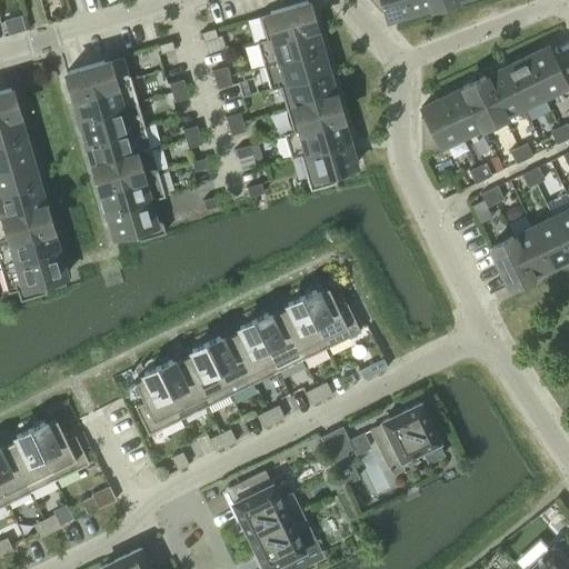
[(406,0),(368,0),(379,12),(385,11),(387,19),(386,19),(387,20),(410,13),(406,0)]
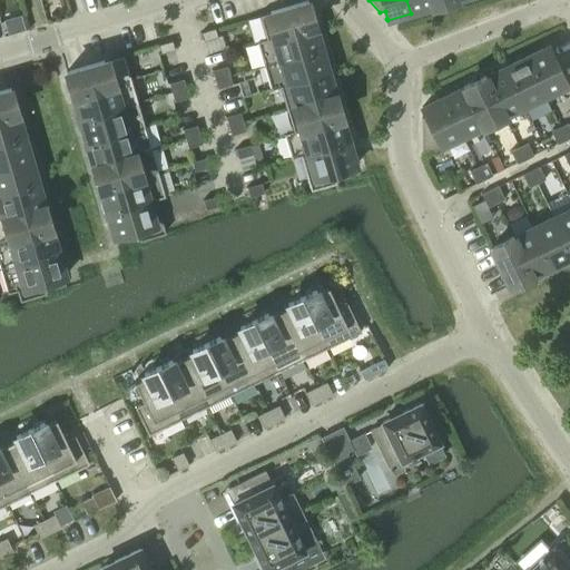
[(406,0),(411,13),(432,7),(430,0),(406,0)]
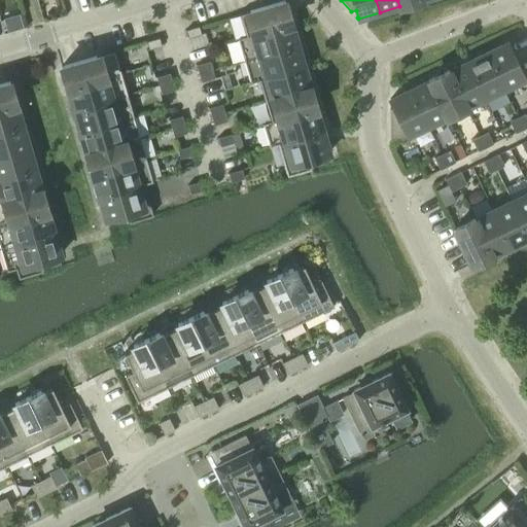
[(245,36),(290,24),(283,1),(239,14),(245,36)]
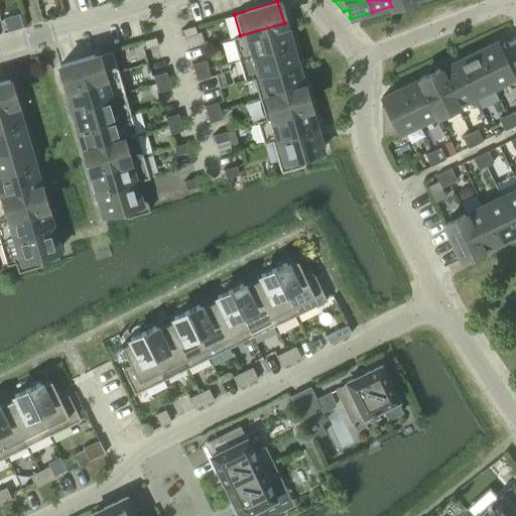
[(21,27),(17,15),(4,19),(7,31),(21,27)]
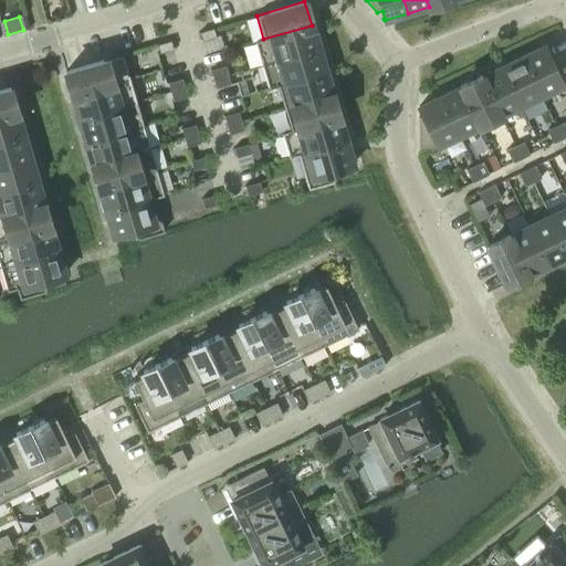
[(263,39),(254,41),(261,65),(318,49),(312,25),(263,39)]
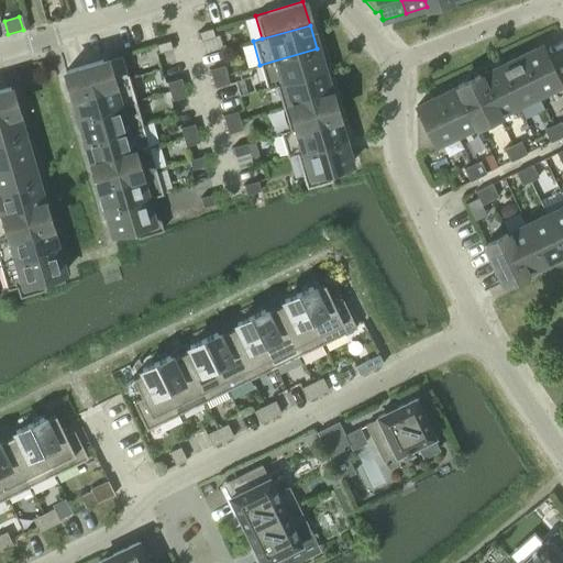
[(214,37),(211,29),(198,32),(200,41),(214,37)]
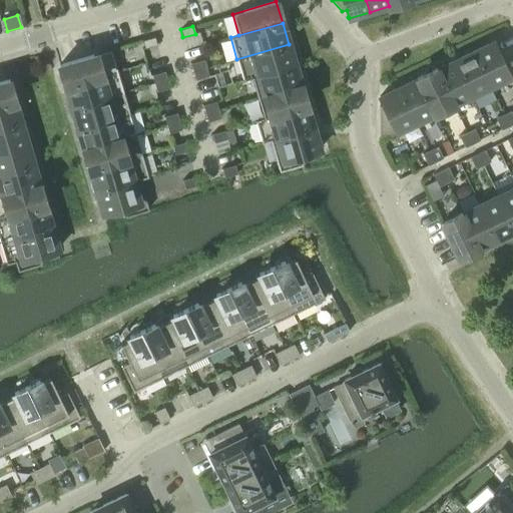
[(154,37),(141,40),(144,49),(156,45),(154,37)]
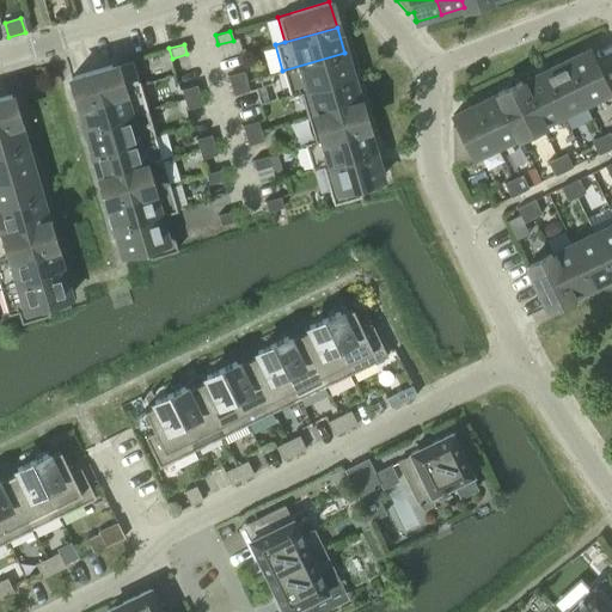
[(564,61),(585,103),(607,92),(587,49),(564,61)]
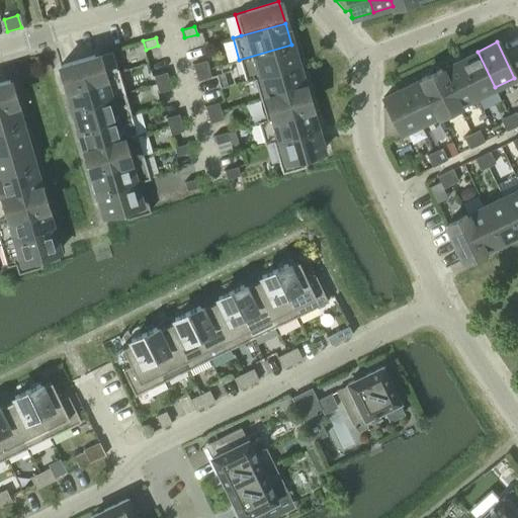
[(297,65),(291,45),(239,60),(245,82),(254,79),(254,78),(297,65)]
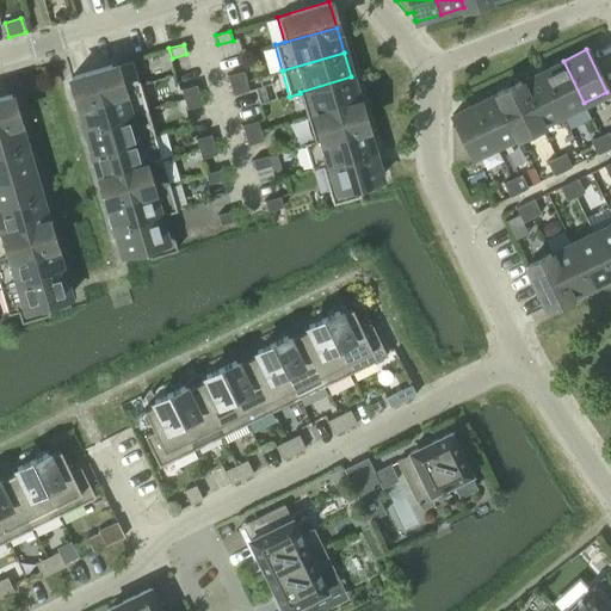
[(78,104),(140,85),(131,60),(69,78),(78,104)]
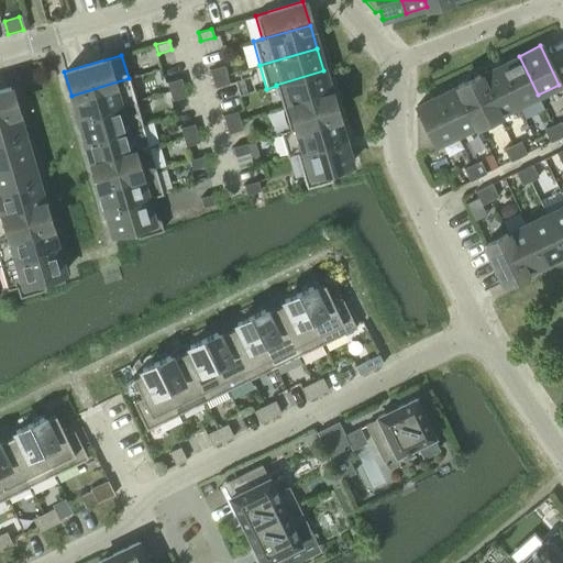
[(519,56),(498,66),(517,105),(538,95),(519,56)]
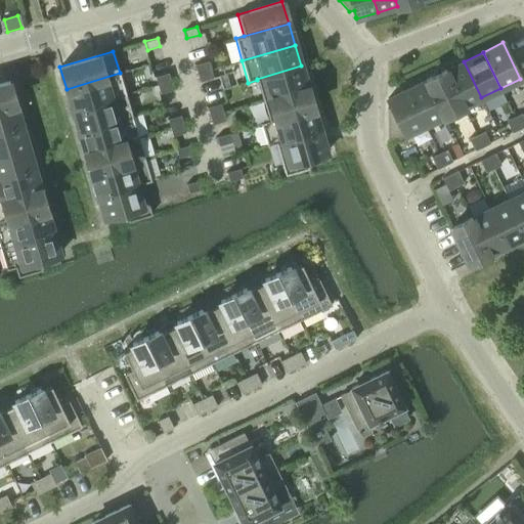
[(197,74),(210,70),(208,61),(194,64),(197,74)]
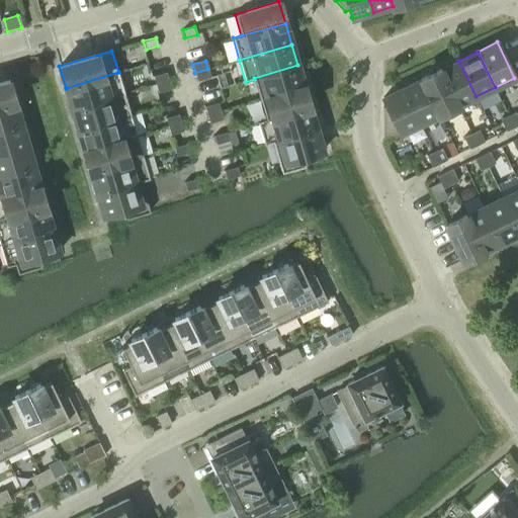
[(458,61),(440,70),(457,105),(476,96),(458,61)]
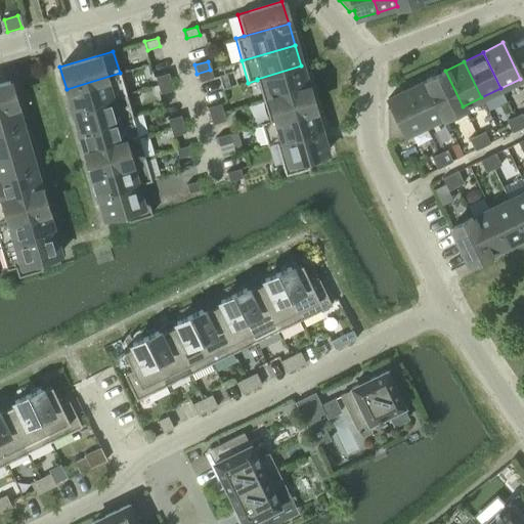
[(307,87),(301,66),(257,79),(257,80),(263,100),(307,87)]
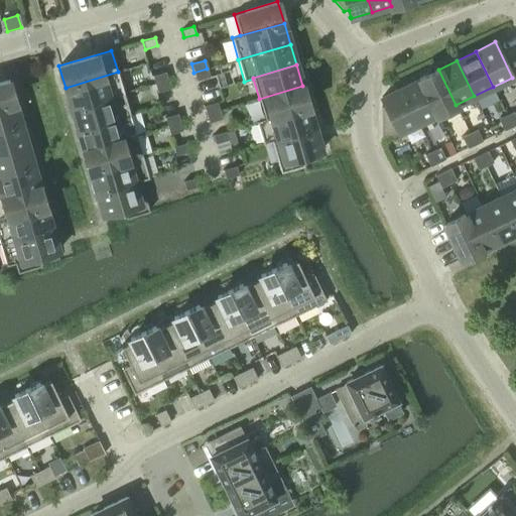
[(207,69),(194,73),(197,81),(210,77),(207,69)]
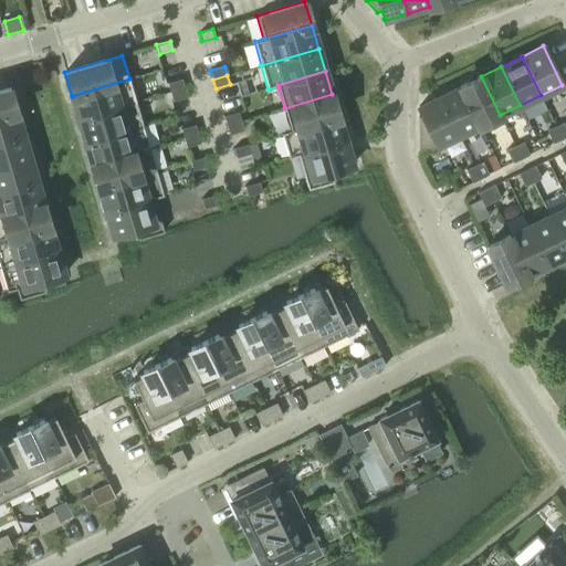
[(500,115),(481,76),(460,86),(479,125),(500,115)]
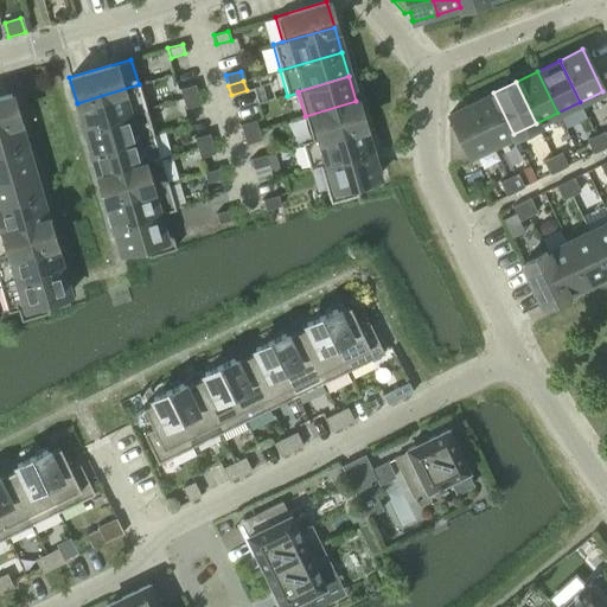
[(139,84),(77,103),(84,127),(146,109),(139,84)]
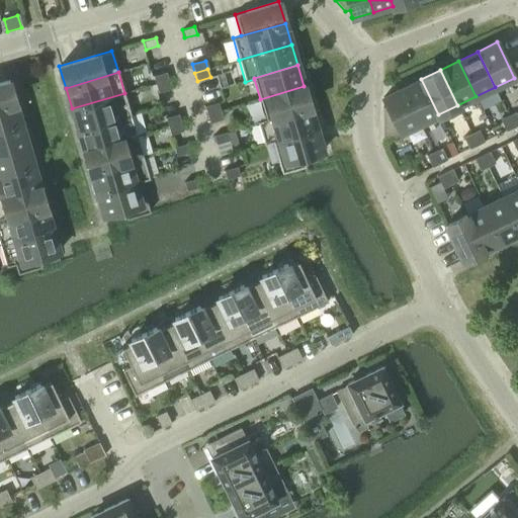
[(156,84),(168,80),(166,72),(153,76),(156,84)]
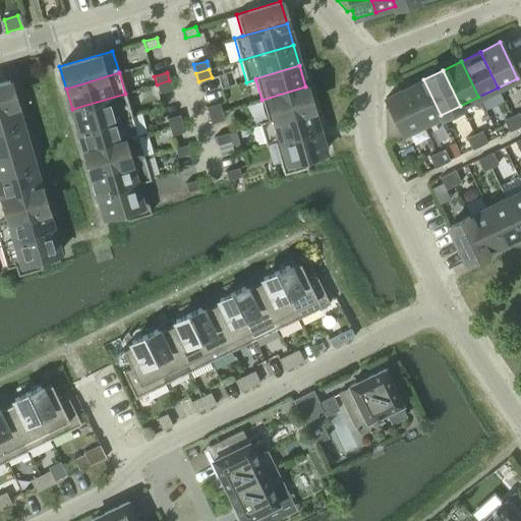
[(423,79),(404,89),(421,124),(441,115),(423,79)]
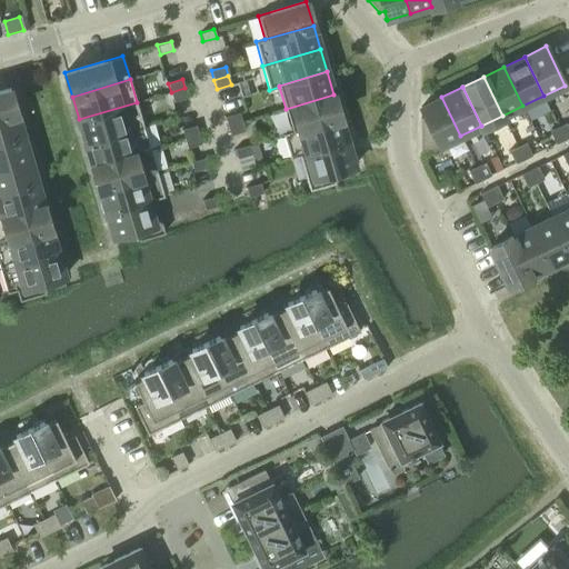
[(0,117),(17,112),(10,88),(0,90),(0,117)]
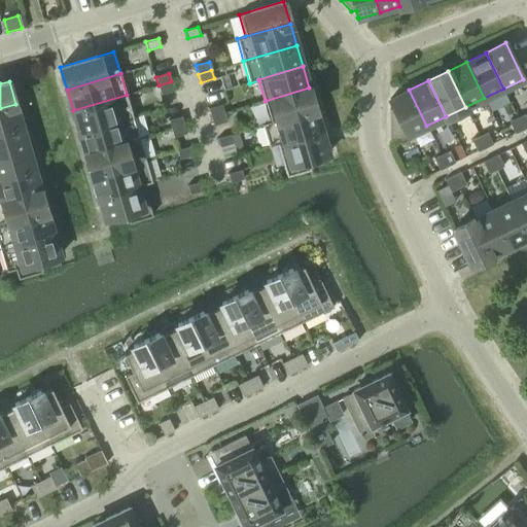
[(174,91),(171,81),(159,85),(161,94),(174,91)]
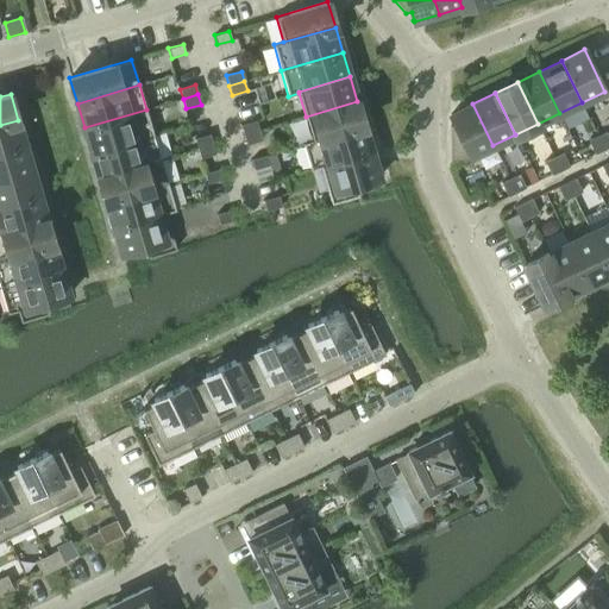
[(357,101),(306,117),(312,140),(313,140),(364,126),(357,101)]
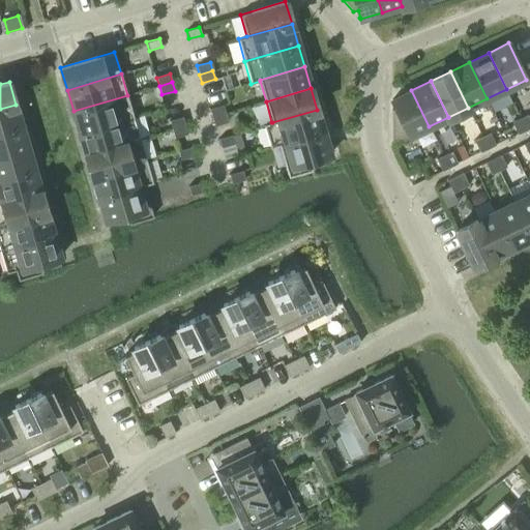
[(411,90),(392,99),(391,99),(391,101),(392,100),(395,108),(391,110),(391,145),(429,126),(411,90)]
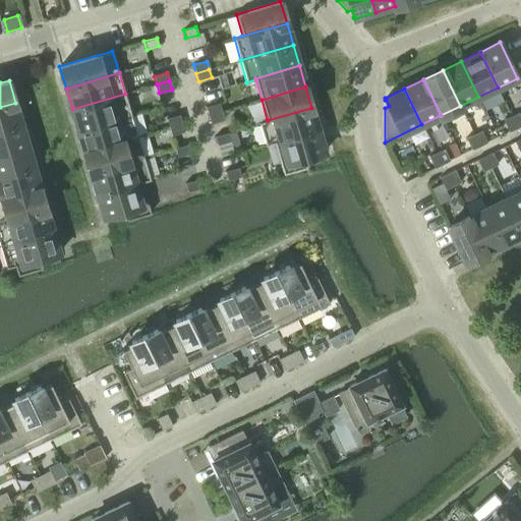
[(125,94),(72,109),(78,130),(131,115),(125,94)]
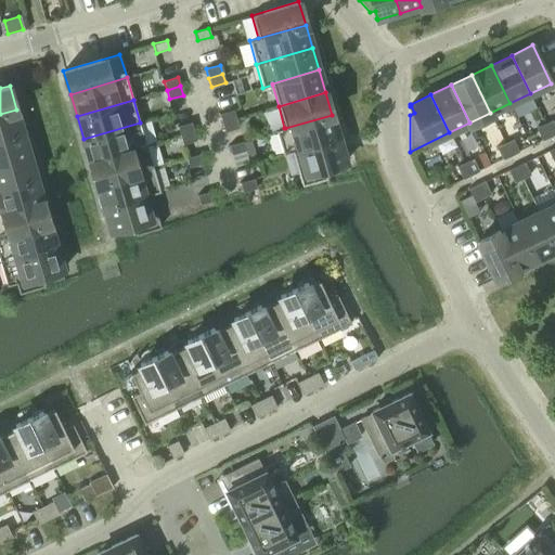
[(16,110),(0,114),(0,139),(23,132),(16,110)]
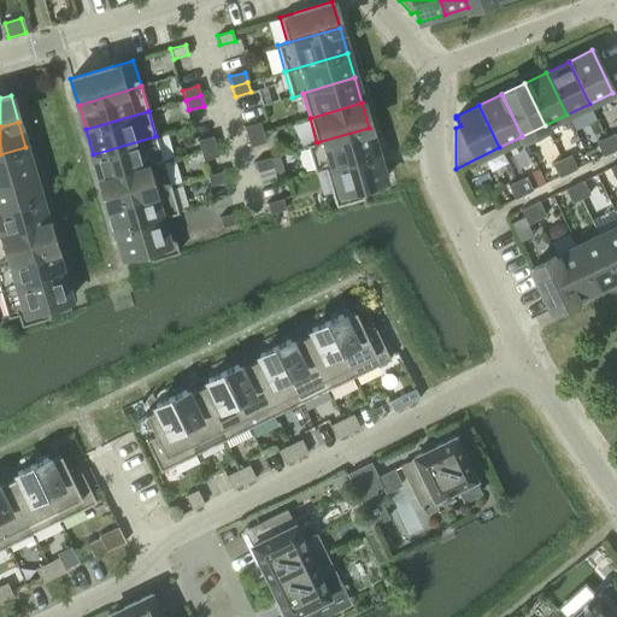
[(246,136),(262,133),(259,122),(244,127),(246,136)]
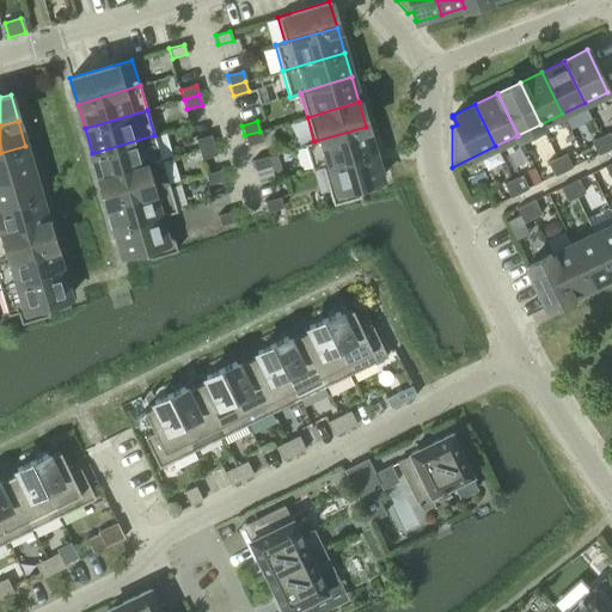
[(314,141),(313,141),(304,144),(312,171),(322,167),(322,166),(373,152),(366,127),(314,141)]
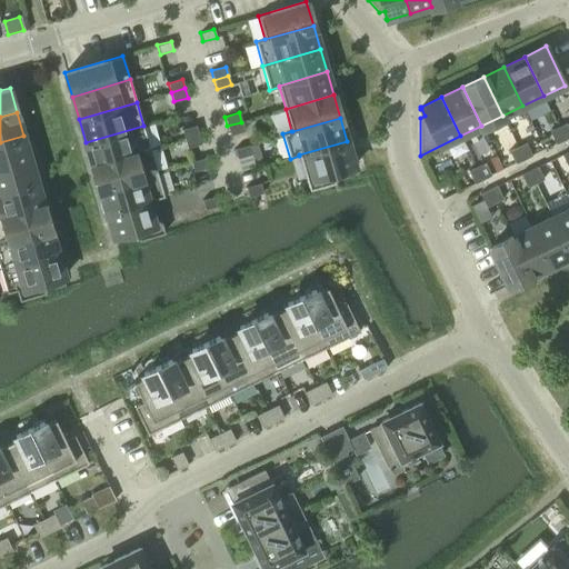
[(245,131),(241,122),(227,126),(230,136),(245,131)]
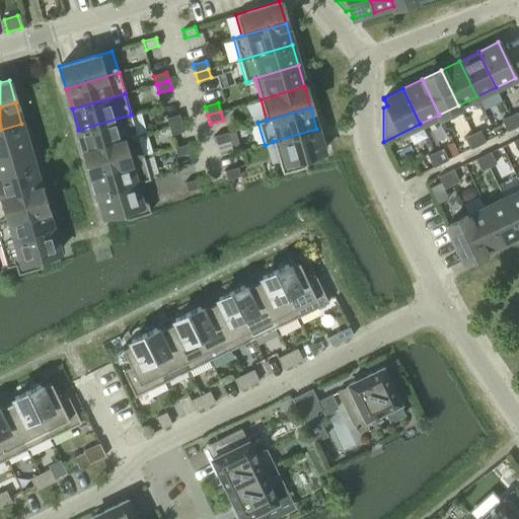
[(509,116),(515,128),(518,125),(518,118),(516,112),(509,116)]
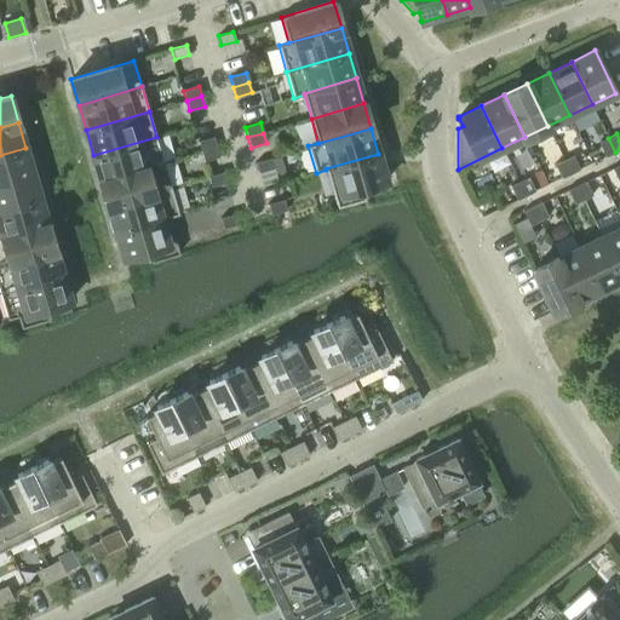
[(164,162),(156,137),(93,155),(101,181),(164,162)]
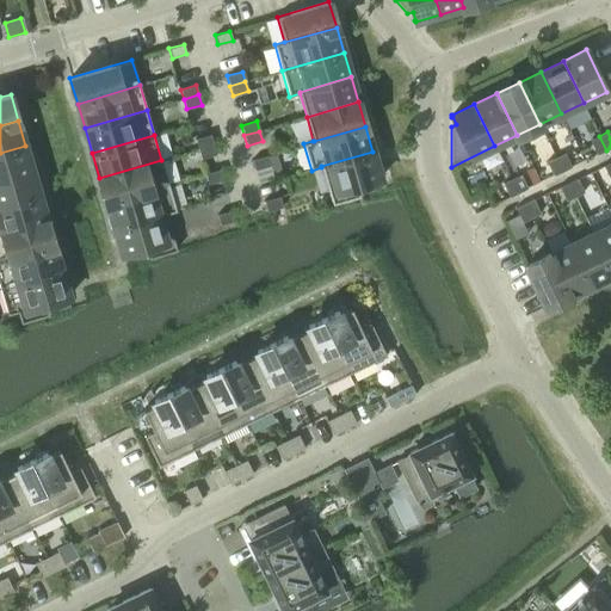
[(198,149),(214,144),(210,135),(195,139),(198,149)]
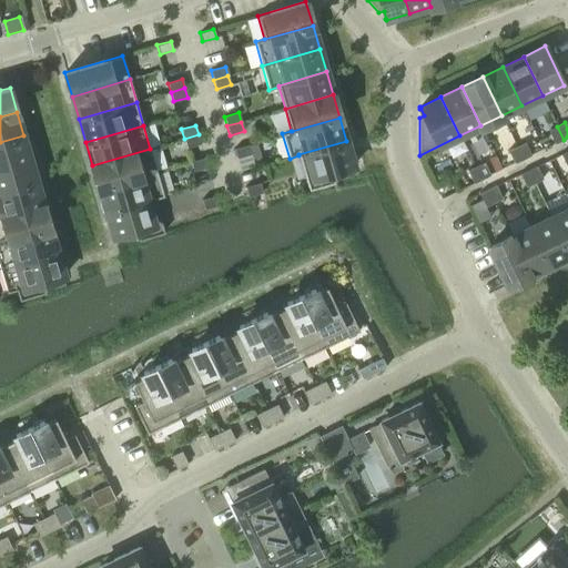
[(564,140),(557,127),(548,131),(555,143),(564,140)]
